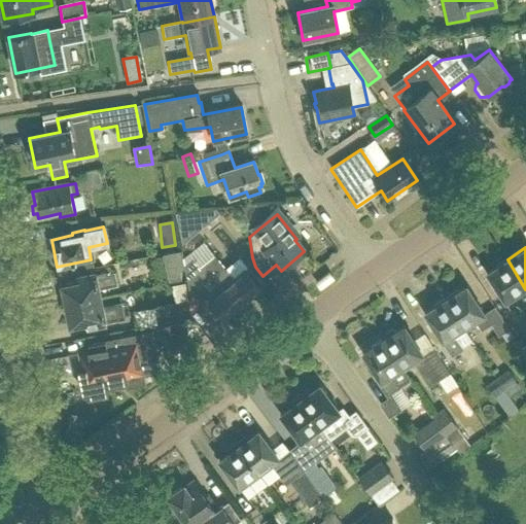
[(167,282),(180,280),(178,271),(183,270),(179,251),(161,255),(167,282)]
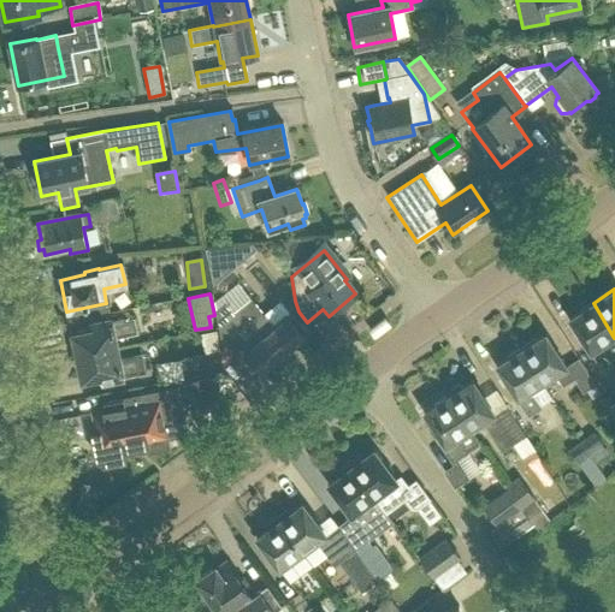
[(236,308),(231,313),(224,304),(214,313),(220,345),(222,346),(232,360),(243,351),(261,373),(291,348),(303,337),(302,337),(306,333),(289,313),(285,316),(284,315),(275,324),(272,326),(262,315),(262,314),(260,316),(247,299),(236,308)]
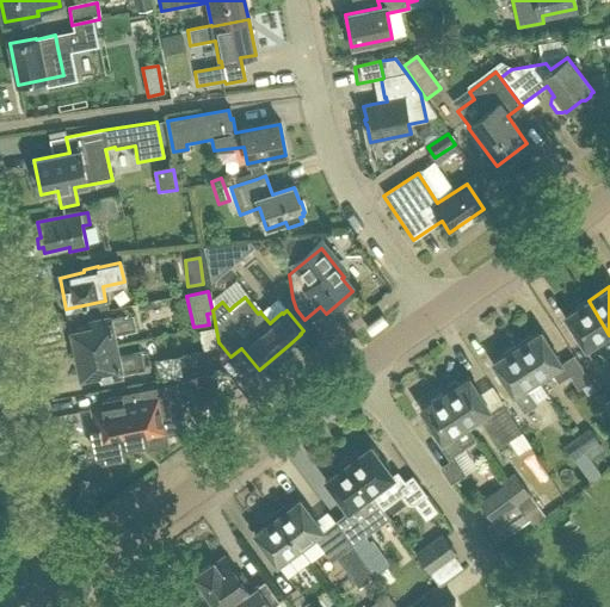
[(564,317),(585,350),(597,370),(607,363),(609,366),(609,365),(609,335),(589,301),(564,317)]
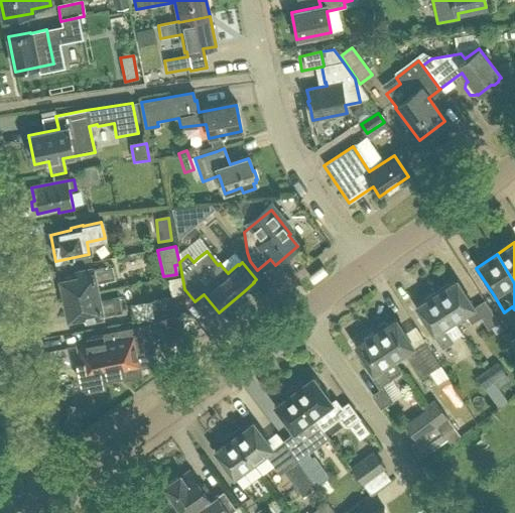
[(65,300),(97,293),(96,284),(113,280),(111,268),(106,269),(106,266),(92,269),(76,272),(77,277),(60,281),(65,300)]
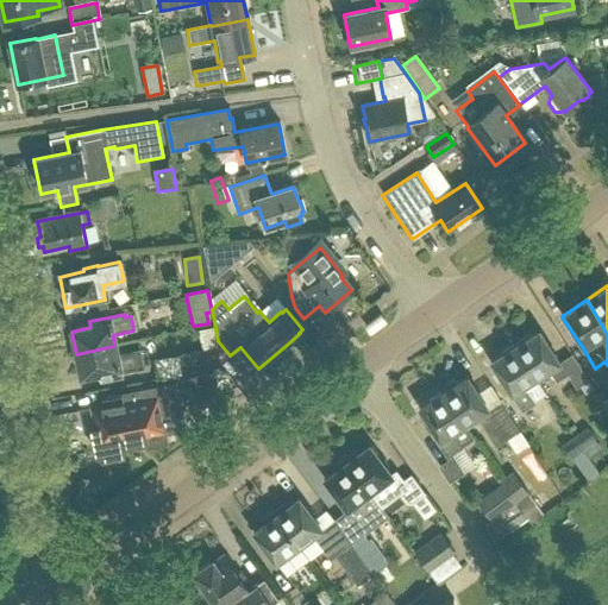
[(514,347),(538,383),(551,375),(549,371),(559,364),(538,332),(514,347)]
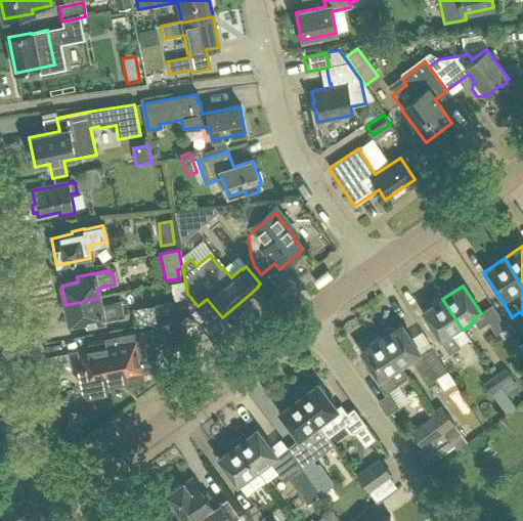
[(98,298),(66,305),(70,324),(86,321),(87,327),(103,322),(117,319),(117,316),(122,315),(119,303),(100,307),(98,298)]
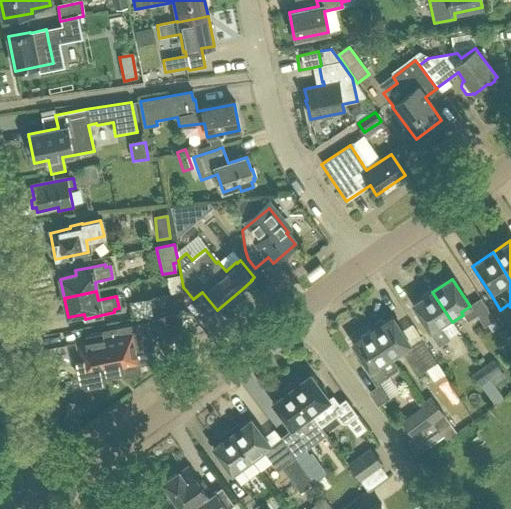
[(459,333),(452,322),(432,292),(412,305),(439,346),(459,333)]
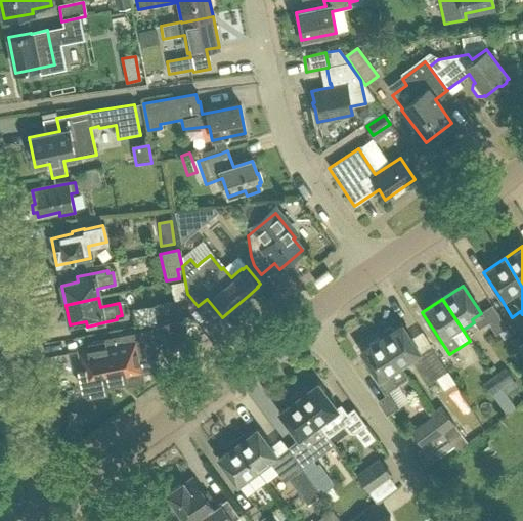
[(156,324),(189,317),(186,300),(153,307),(156,324)]
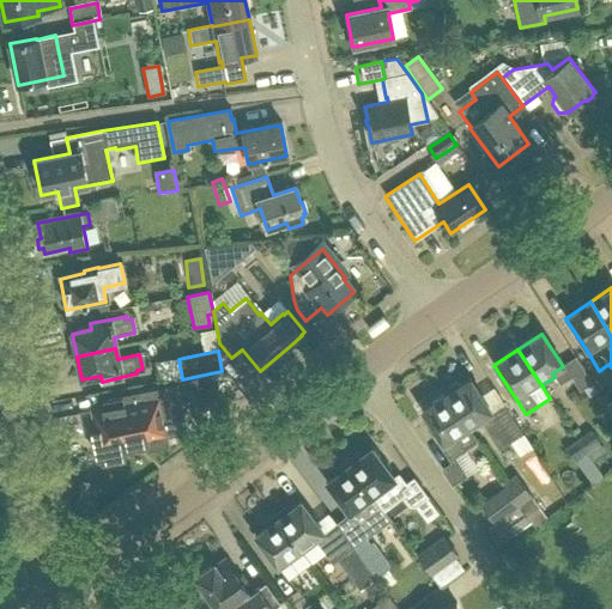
[(216,376),(186,382),(191,407),(220,401),(216,376)]
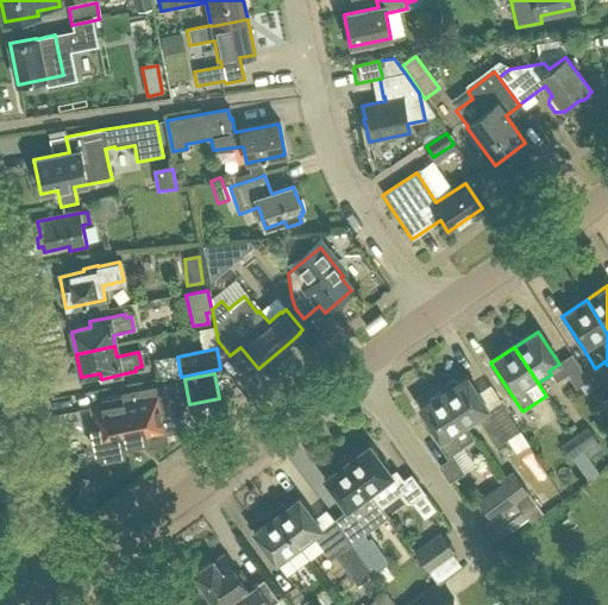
[(465,429),(467,429),(477,421),(494,447),(519,432),(499,402),(487,409),(467,377),(443,392),(465,429)]
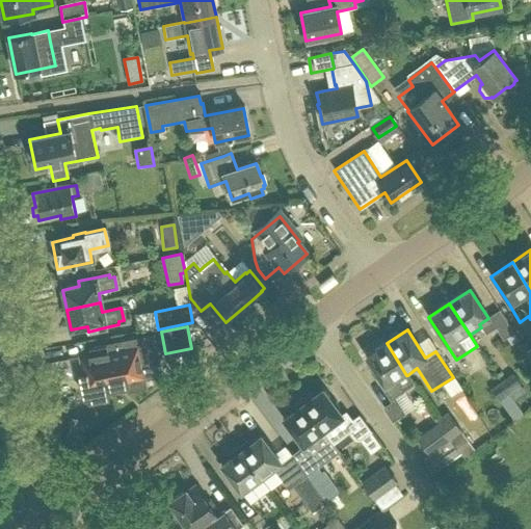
[(127,391),(144,388),(143,379),(160,376),(153,337),(88,349),(89,355),(80,358),(83,375),(79,375),(83,398),(89,401),(107,398),(106,395),(127,391)]
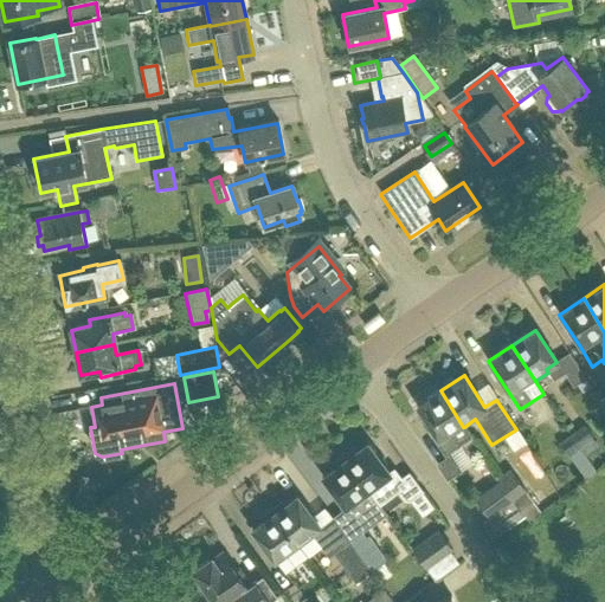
[(469,437),(464,427),(463,427),(441,390),(416,406),(437,438),(435,440),(446,459),(437,465),(446,480),(459,472),(448,453),(458,446),(457,444),(469,437)]
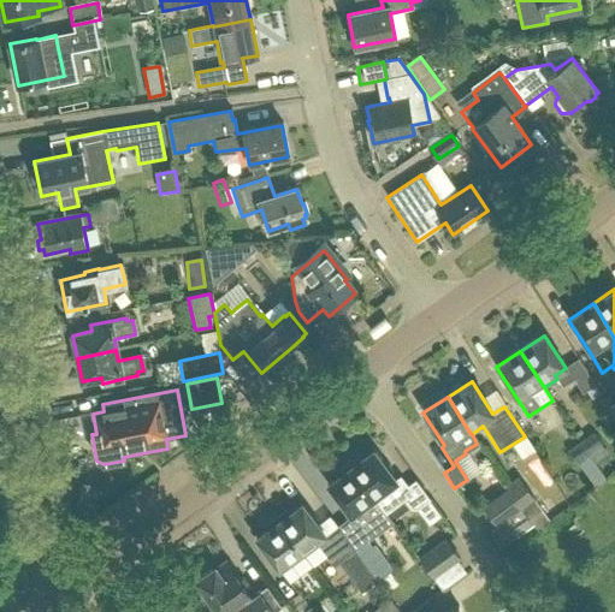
[(590,457),(603,449),(592,434),(579,443),(590,457)]
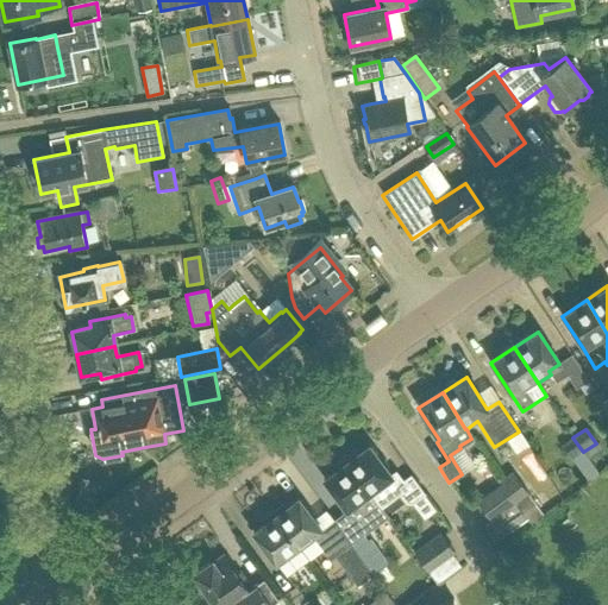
[(571,461),(583,452),(572,438),(561,447),(571,461)]
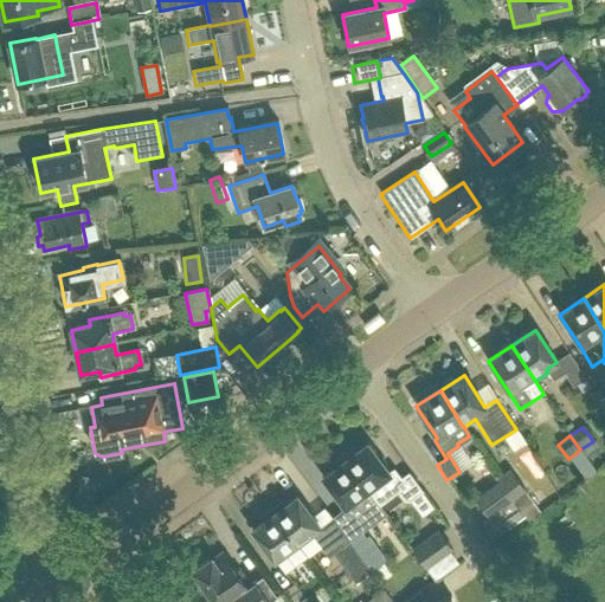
[(379,505),(379,504),(398,491),(405,500),(411,500),(422,492),(409,474),(401,479),(393,470),(390,473),(367,442),(356,451),(354,447),(342,457),(379,505)]
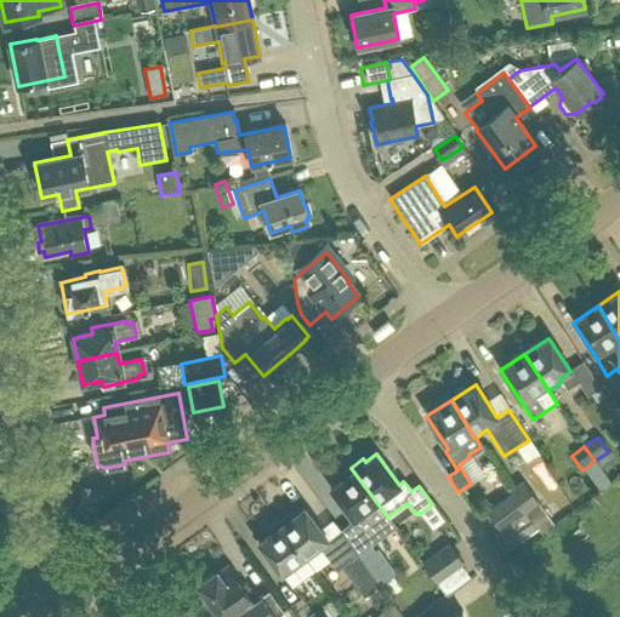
[(619,462),(580,487),(587,500),(619,478),(619,462)]
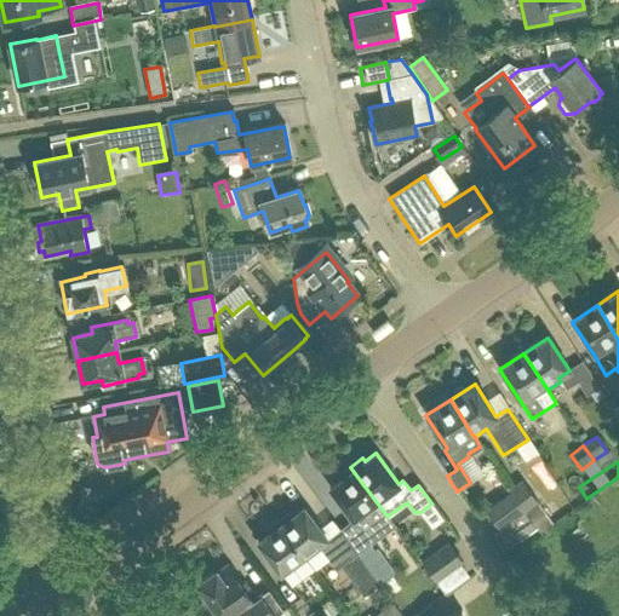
[(395,525),(388,516),(388,517),(350,467),(338,477),(340,481),(330,488),(353,520),(339,530),(379,583),(394,574),(376,550),(373,552),(368,545),(395,525)]
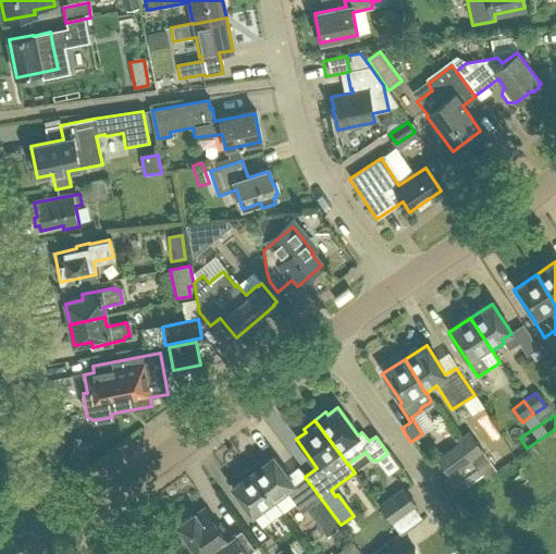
[(462,446),(461,447),(470,459),(469,459),(482,477),(494,469),(481,451),(472,439),(462,446)]
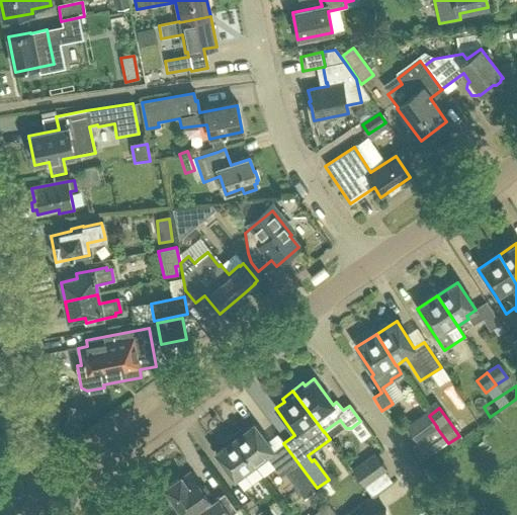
[(430,415),(428,413),(408,427),(418,441),(420,439),(431,455),(439,449),(448,443),(436,427),(437,427),(429,416),(430,415)]
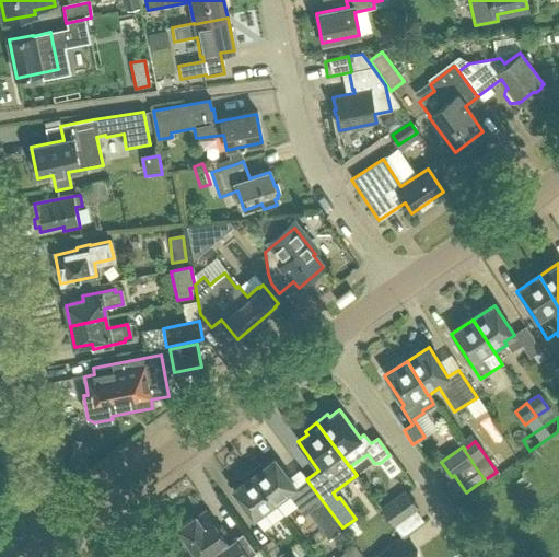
[(71,452),(68,463),(84,466),(86,455),(71,452)]
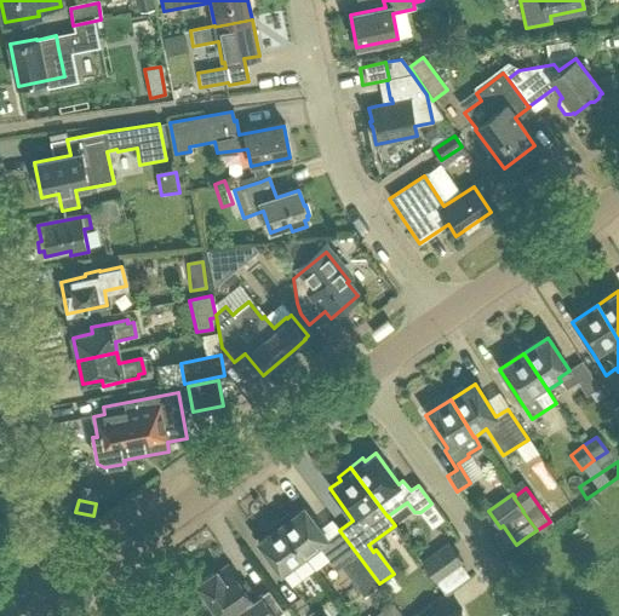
[(379,583),(339,530),(328,539),(304,507),(293,514),(291,512),(278,522),(304,557),(319,546),(332,564),(342,557),(367,593),(379,583)]
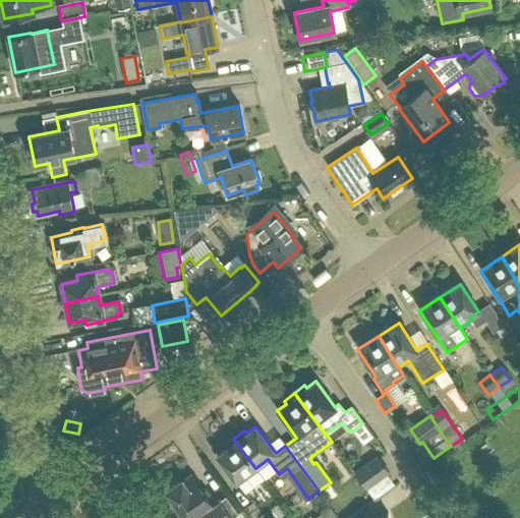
[(236,482),(255,468),(233,439),(224,446),(226,449),(217,456),(236,482)]
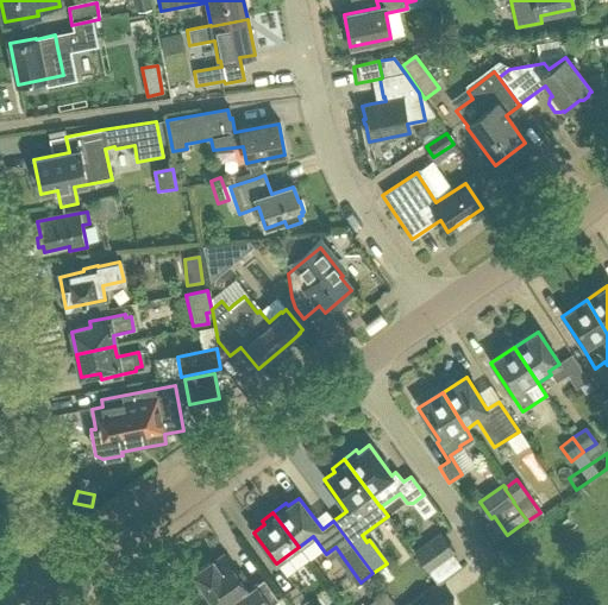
[(430,572),(456,553),(442,533),(414,552),(430,572)]
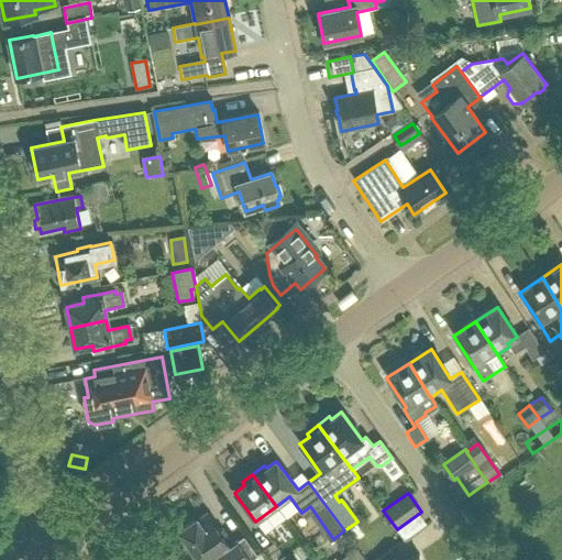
[(216,528),(208,516),(198,523),(196,519),(179,531),(200,559),(205,559),(206,558),(207,559),(251,559),(256,556),(241,533),(230,540),(219,526),(216,528)]
